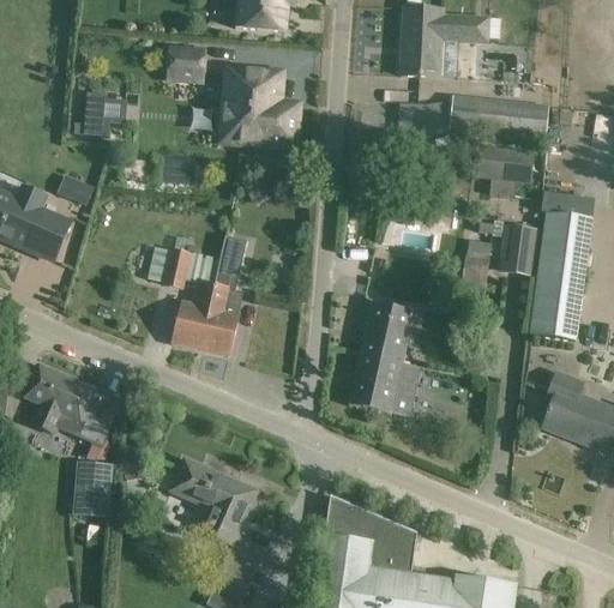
[(236,0),(235,25),(287,29),(289,2),(294,2),(294,0),(236,0)]
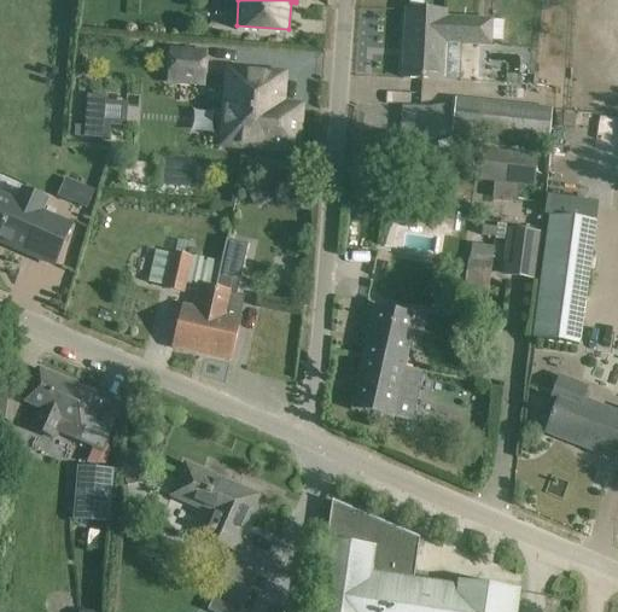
[(406,6),(402,74),(442,75),(442,73),(459,74),(460,39),(490,41),(490,39),(501,40),(502,17),(491,16),(444,13),(445,7),(406,6)]
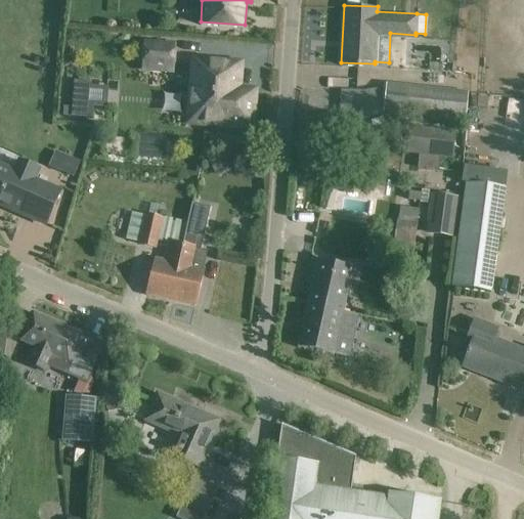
[(144,40),(142,65),(173,67),(175,42),(144,40)]
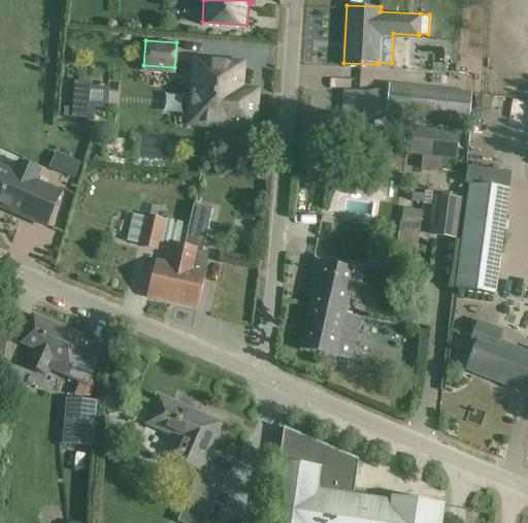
[(255,130),(259,87),(241,86),(243,58),(192,54),(186,124),(255,130)]
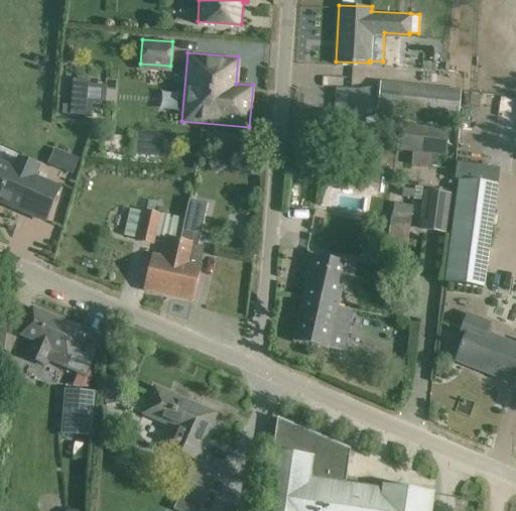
[(62,103),(61,113),(91,115),(92,101),(86,101),(88,87),(89,87),(89,79),(73,78),(70,104),(62,103)]
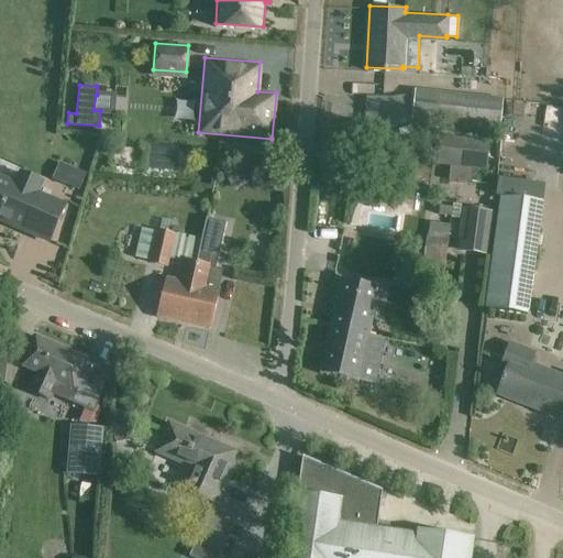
[(500,127),(504,96),(415,86),(411,117),(433,120),(500,127)]
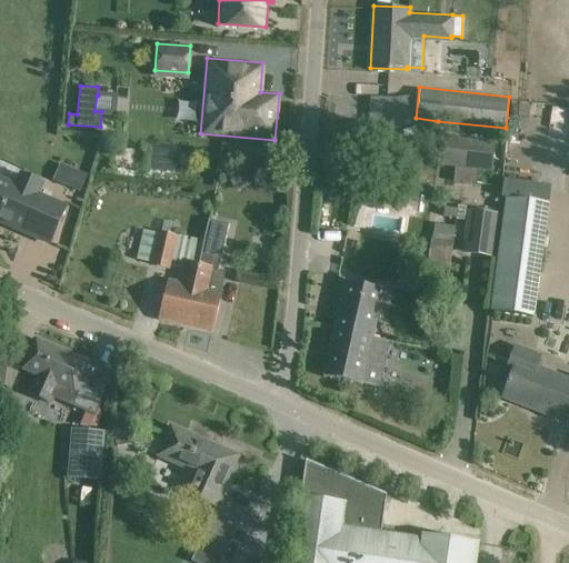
[(495,139),(445,133),(441,163),(491,169),(495,139)]
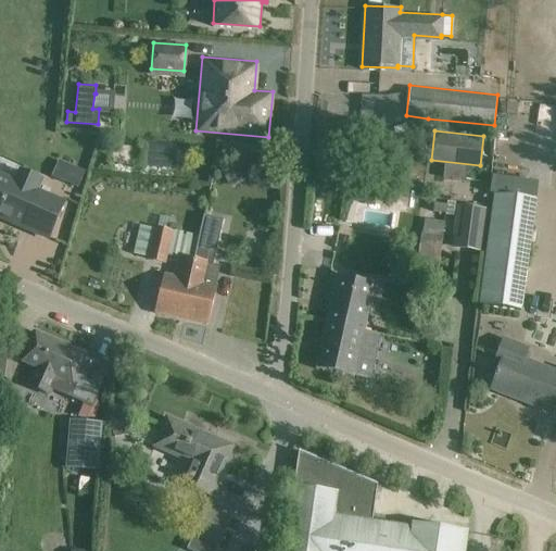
[(85,167),(59,155),(51,173),(78,184),(85,167)]
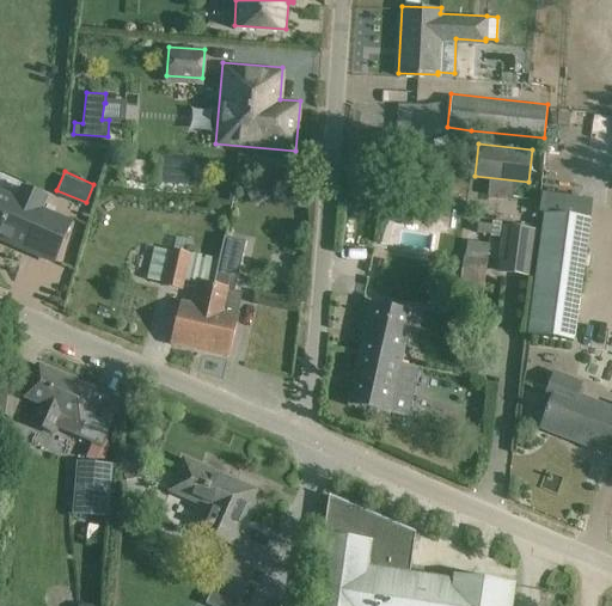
[(244,184),(251,199),(267,191),(259,177),(244,184)]
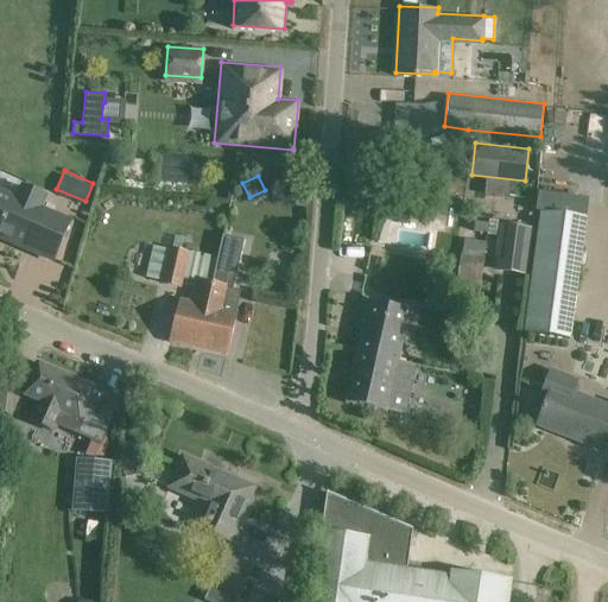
[(43,191),(23,183),(17,195),(2,189),(0,192),(0,232),(1,233),(2,229),(11,233),(8,236),(54,255),(70,219),(38,204),(43,191)]
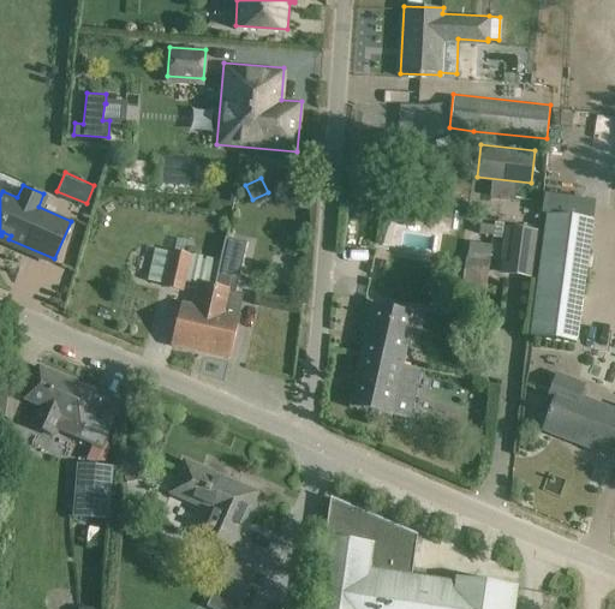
[(593,218),(547,212),(530,333),(577,339),(593,218)]
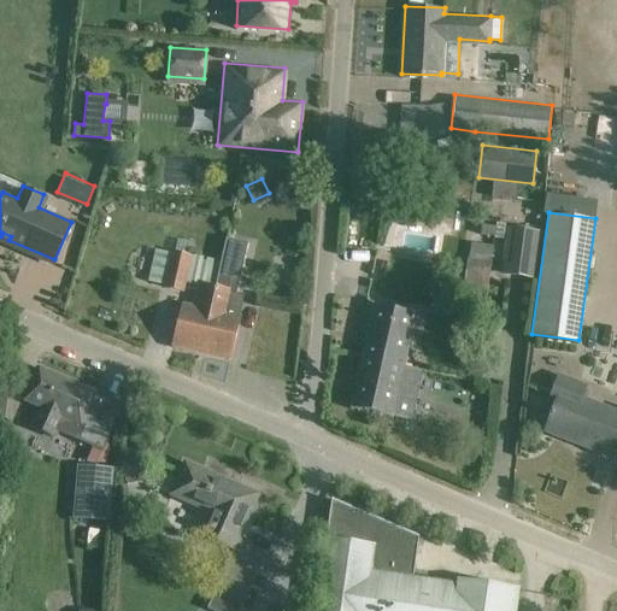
[(541,230),(506,227),(500,271),(535,276),(541,230)]
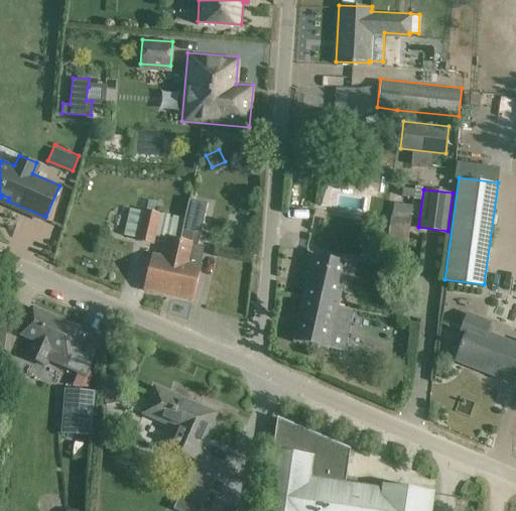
[(180,239),(168,291),(191,296),(200,262),(187,260),(192,240),(198,241),(207,199),(189,195),(184,217),(183,223),(180,239)]
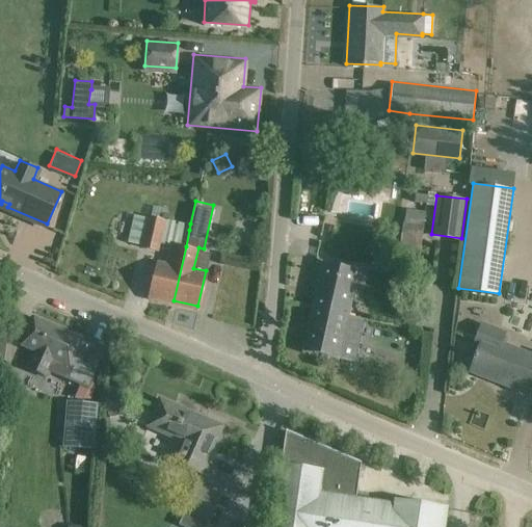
[(425,209),(404,206),(399,245),(419,248),(423,220),(425,209)]
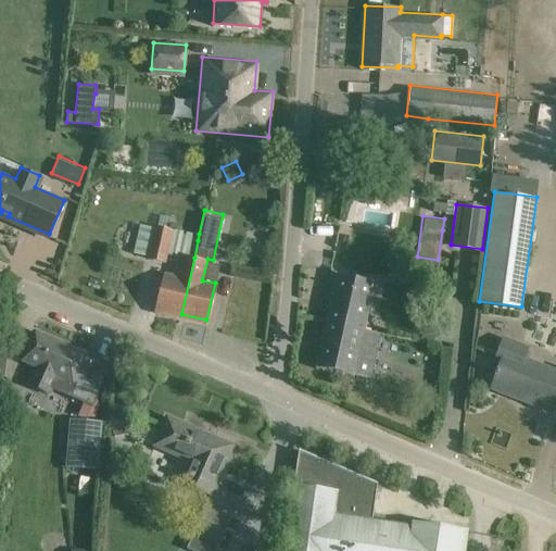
[(173,228),(154,224),(147,255),(165,260),(167,251),(173,228)]
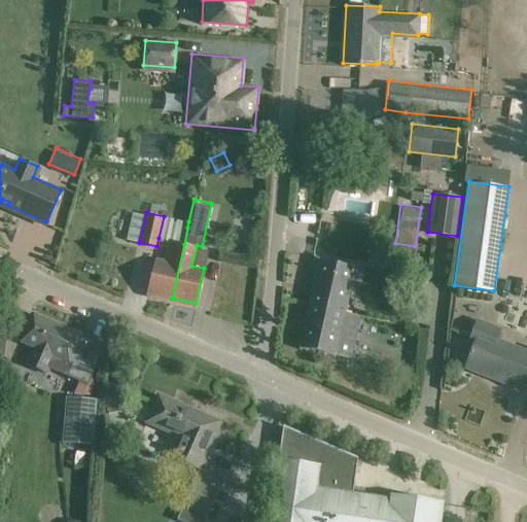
[(164,216),(159,238),(169,240),(184,244),(187,228),(188,221),(164,216)]
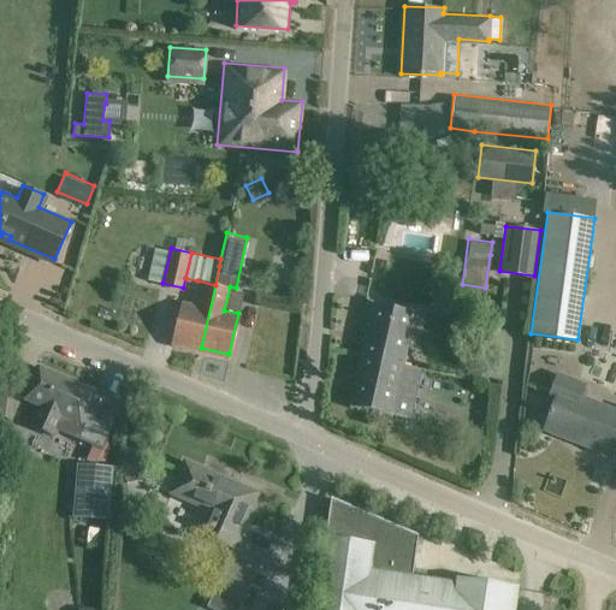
[(178,319),(173,342),(201,348),(215,285),(197,280),(193,303),(182,301),(178,319)]
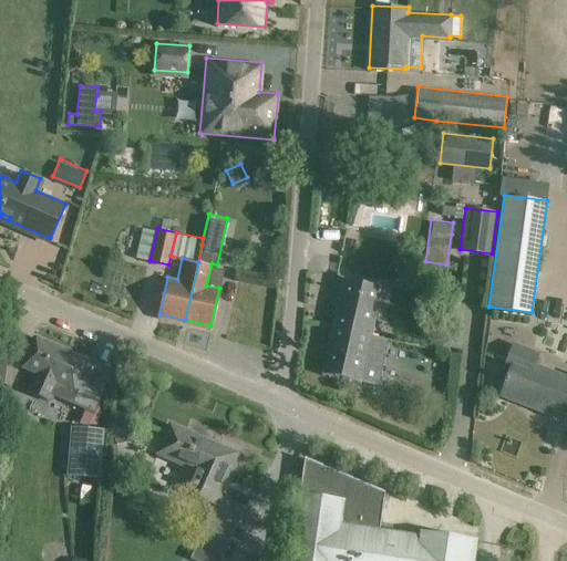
[(332,324),(371,332),(381,286),(343,277),(332,324)]
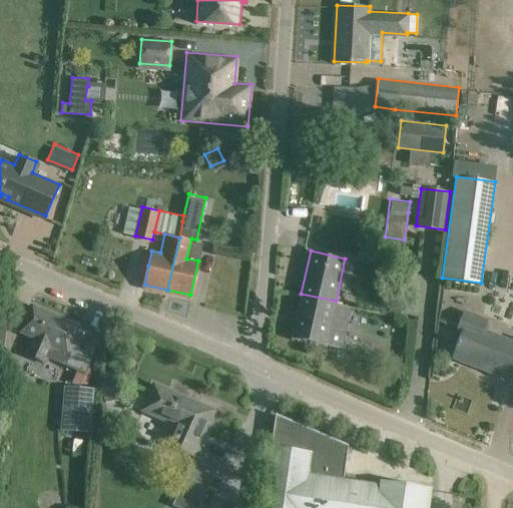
[(327,344),(336,301),(301,294),(291,337),(327,344)]
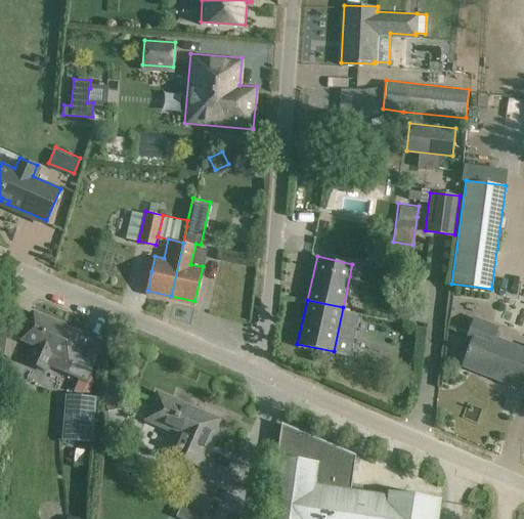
[(24,328),(19,337),(31,342),(24,358),(48,370),(50,364),(63,371),(81,331),(32,309),(24,328)]
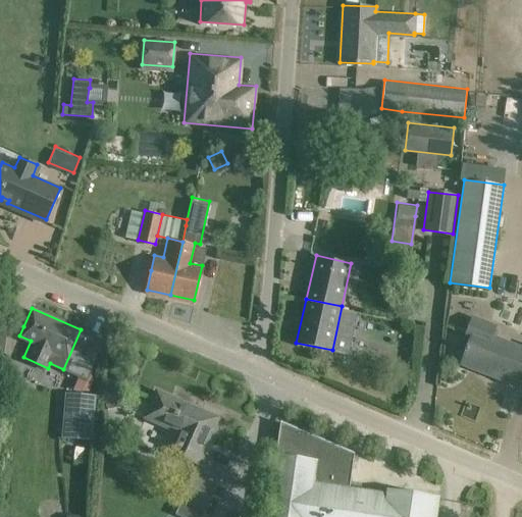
[(521,344),(521,346),(492,334),(497,323),(472,314),(462,340),(469,342),(462,360),(518,382),(521,371),(521,344)]
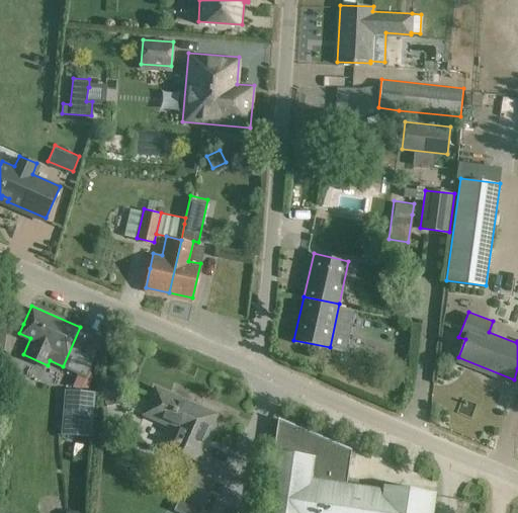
[(84,329),(67,368),(78,373),(73,385),(89,386),(94,372),(89,369),(103,337),(84,329)]
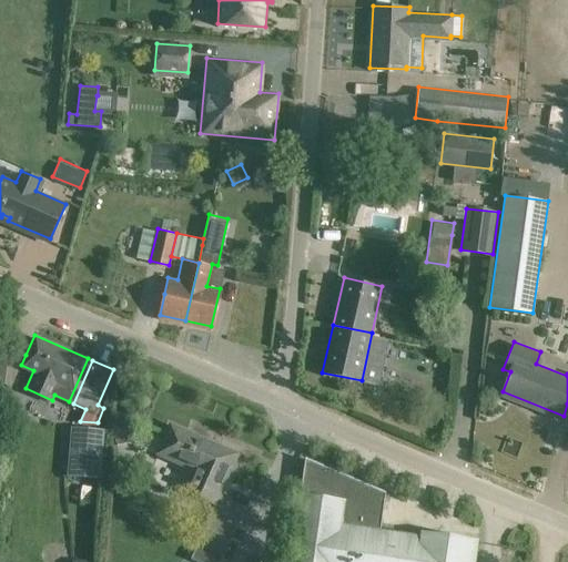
[(237,452),(170,422),(158,451),(195,468),(185,490),(216,503),(237,452)]
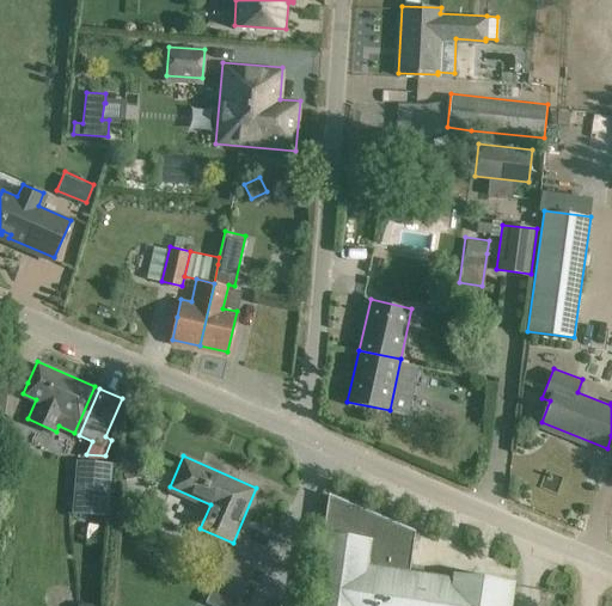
[(77,509),(106,510),(110,463),(79,461),(77,509)]
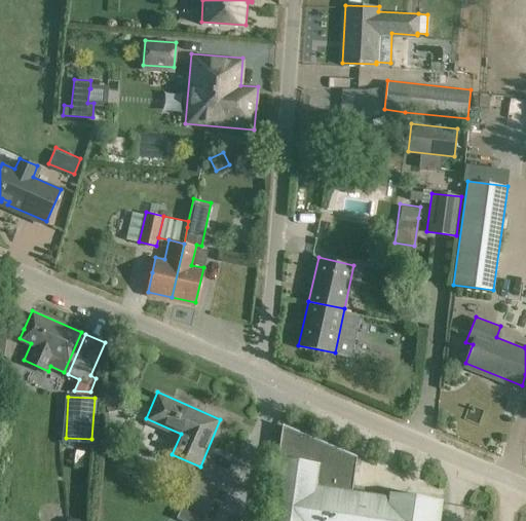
[(314,437),(283,422),(283,424),(285,425),(280,456),(277,456),(273,485),(267,520),(439,520),(443,499),(389,491),(388,495),(348,489),(353,454),(357,456),(358,454),(327,442),(326,444),(313,439),(314,437)]
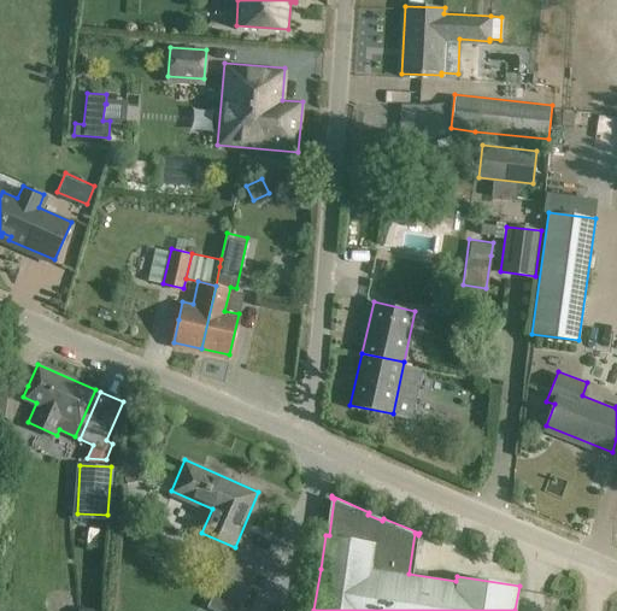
[(258,570),(228,557),(213,588),(215,589),(207,605),(221,610),(239,610),(244,603),(258,570)]
